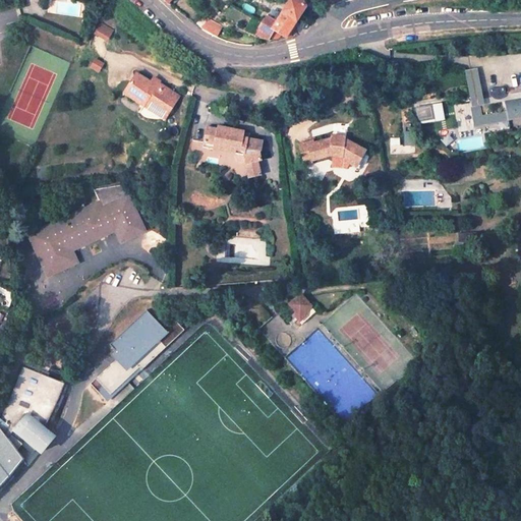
[(291,0),(283,12),(295,19),(304,6),(304,0),(291,0)]
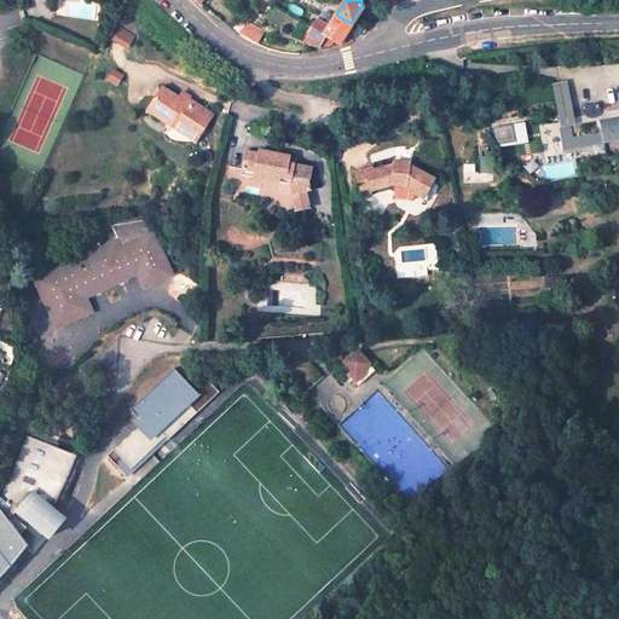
[(316,33),(311,44),(322,48),(328,38),(340,40),(351,23),(336,15),(327,28),(325,29),(320,27),(319,29),(317,29),(316,33)]
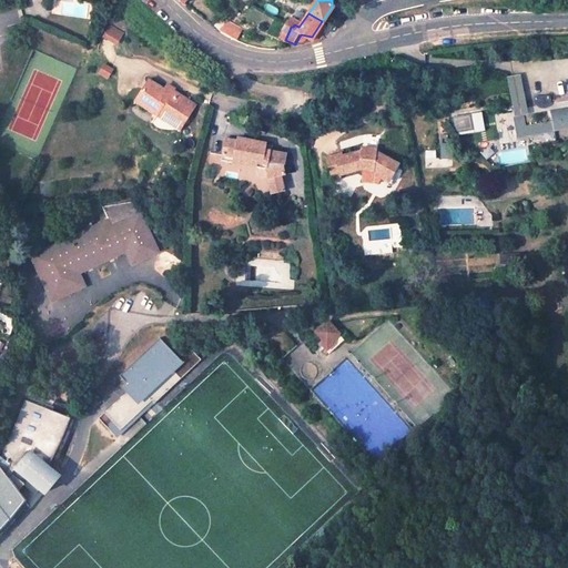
[(104,36),(118,44),(124,32),(111,24),(104,36)]
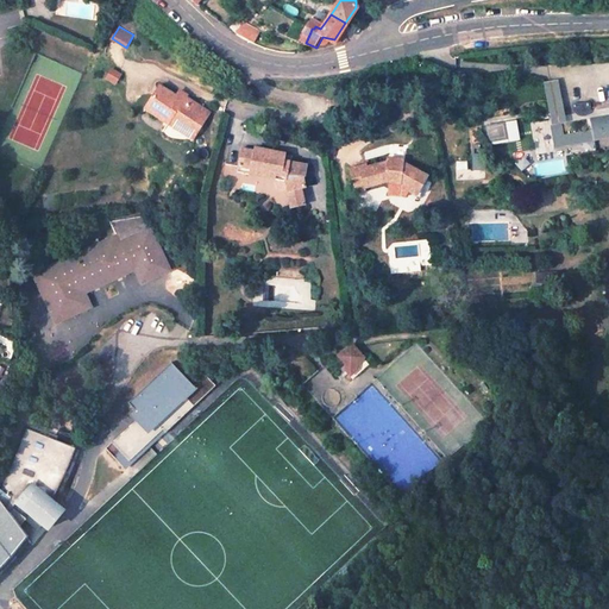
[(161,82),(146,102),(168,118),(169,115),(195,132),(211,110),(180,89),(177,93),(161,82)]
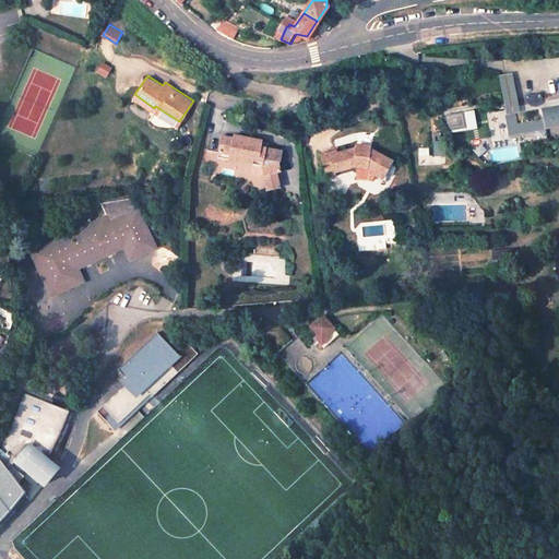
[(558,121),(558,92),(512,100),(516,129),(558,121)]
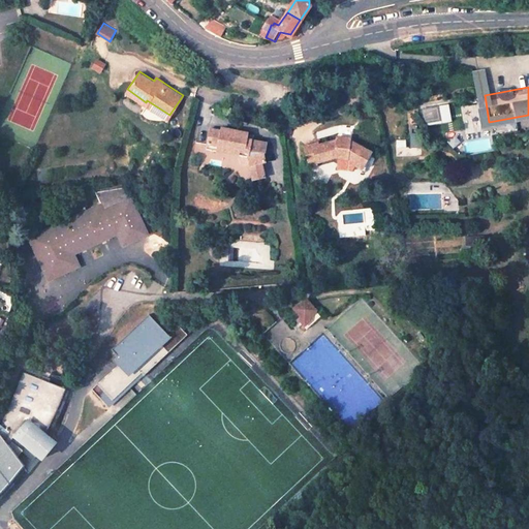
[(445,116),(443,103),(429,105),(431,119),(445,116)]
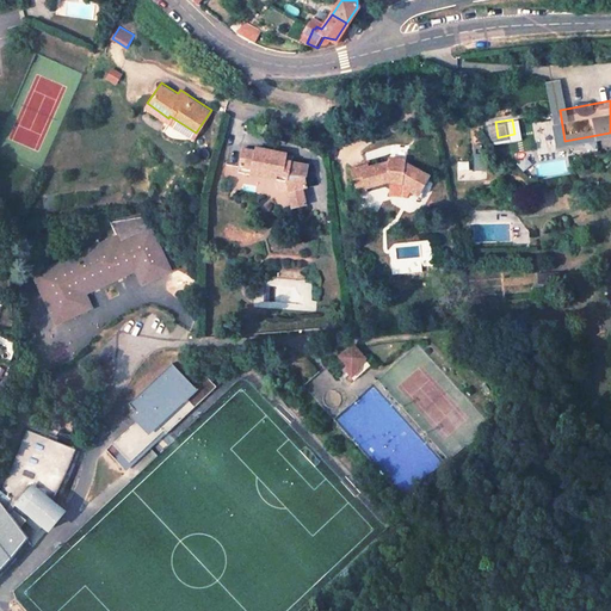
[(241,148),(235,168),(248,171),(247,176),(282,184),(289,209),(306,207),(301,191),(306,190),(306,180),(308,165),(285,159),(287,154),(253,148),(253,150),(241,148)]
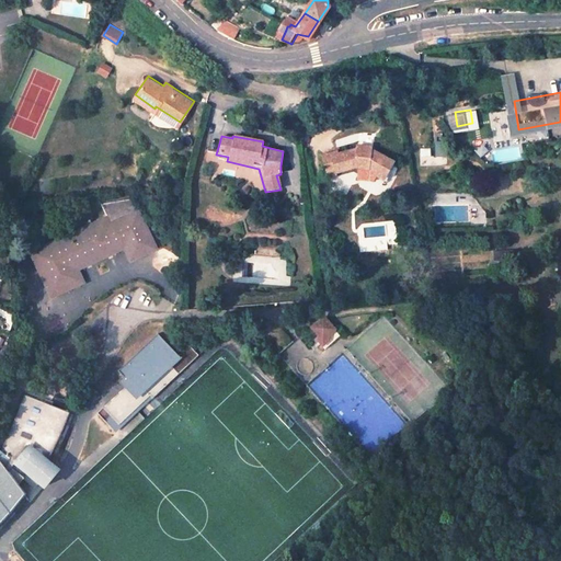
[(321,155),(325,175),(352,169),(368,171),(382,181),(393,163),(370,150),(370,147),(355,146),(355,149),(336,155),(335,151),(321,155)]
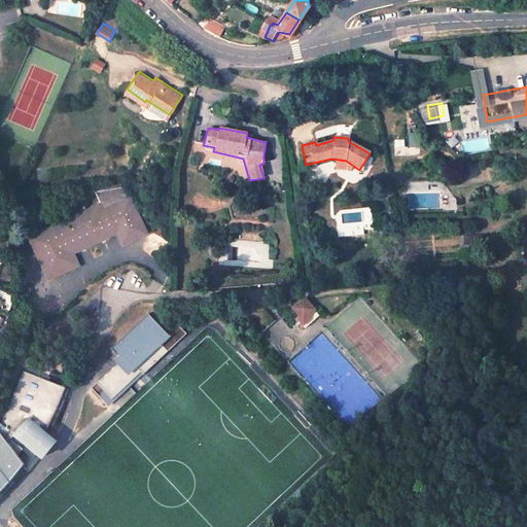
[(398,146),(398,153),(408,153),(408,147),(415,147),(414,138),(393,139),(393,146),(398,146)]
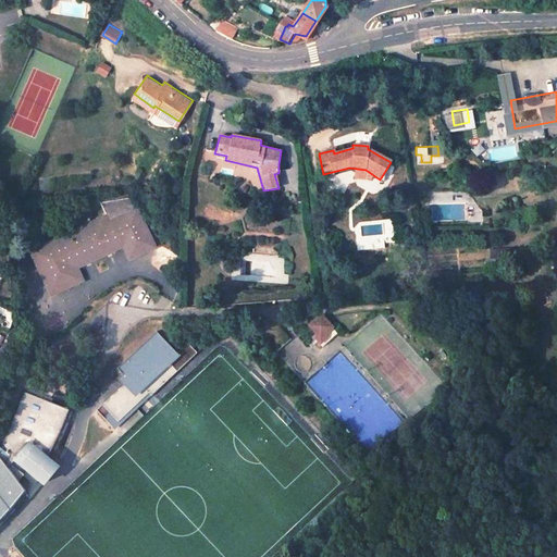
[(39,257),(56,291),(81,279),(75,265),(121,244),(116,235),(124,232),(135,254),(157,244),(137,203),(132,192),(99,196),(106,210),(26,248),(32,260),(39,257)]
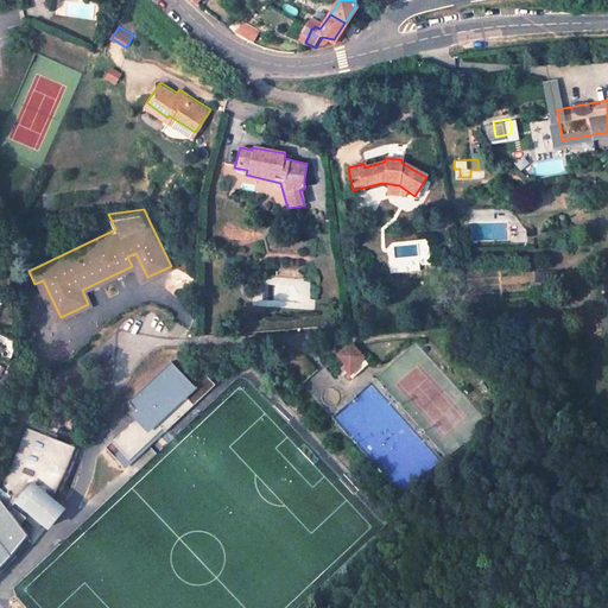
[(132,266),(139,282),(147,277),(135,253),(127,257),(132,266)]
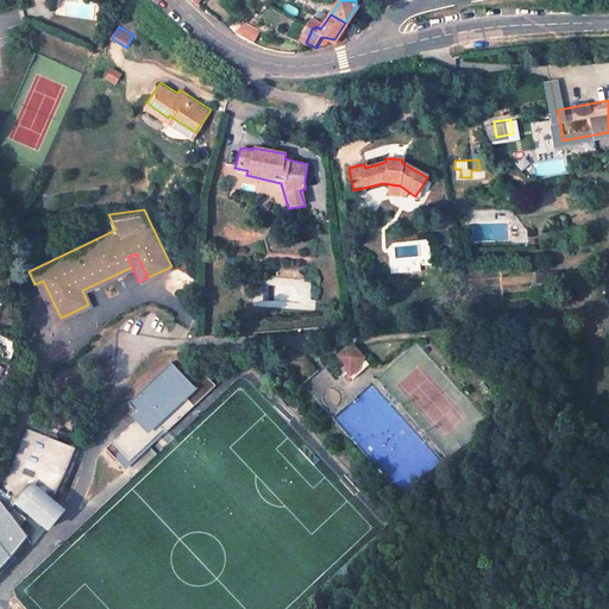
[(35,284),(51,322),(61,318),(43,281),(35,284)]
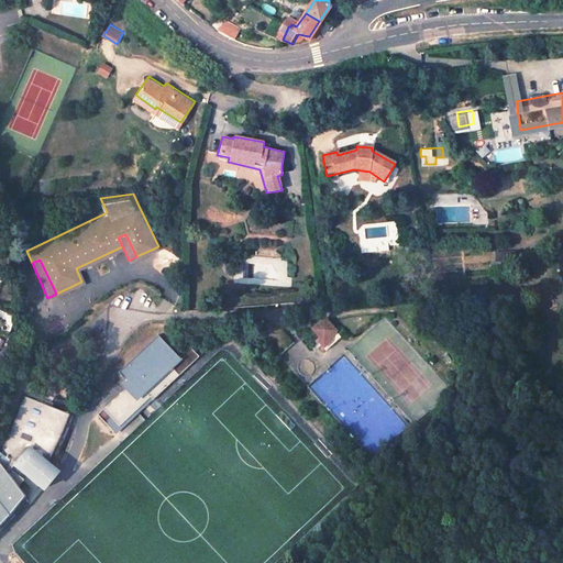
[(340,335),(324,318),(310,328),(318,337),(318,340),(317,341),(324,349),(340,335)]
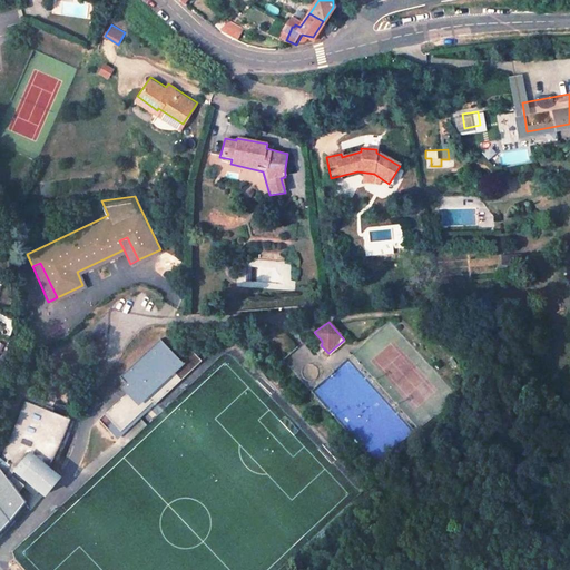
[(154,403),(200,359),(190,349),(179,359),(158,336),(118,374),(129,386),(97,418),(105,426),(110,421),(119,430),(151,400),(154,403)]
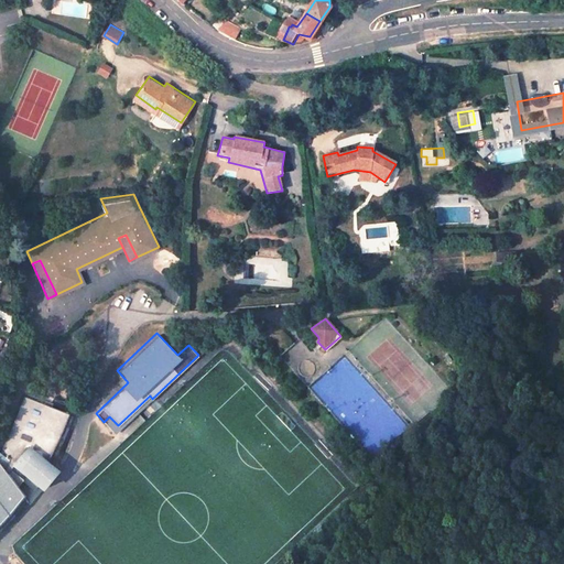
[(22,479),(33,489),(38,485),(42,488),(56,472),(49,465),(52,461),(54,456),(56,451),(60,446),(62,441),(64,436),(66,431),(67,426),(72,415),(62,411),(22,394),(0,451),(0,505),(9,516),(11,516),(12,516),(13,516),(14,514),(26,499),(17,487),(22,479)]
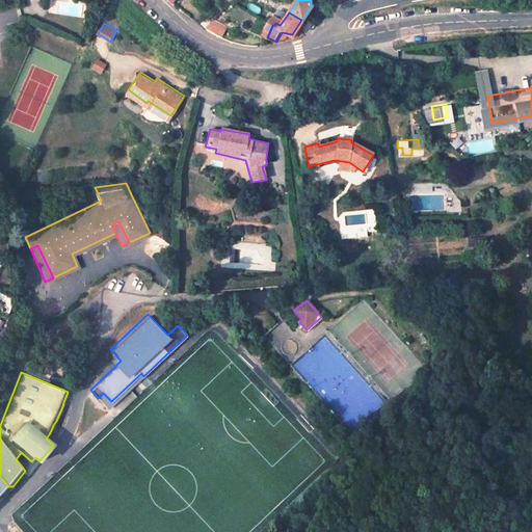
[(58,388),(68,392),(71,383),(60,380),(58,388)]
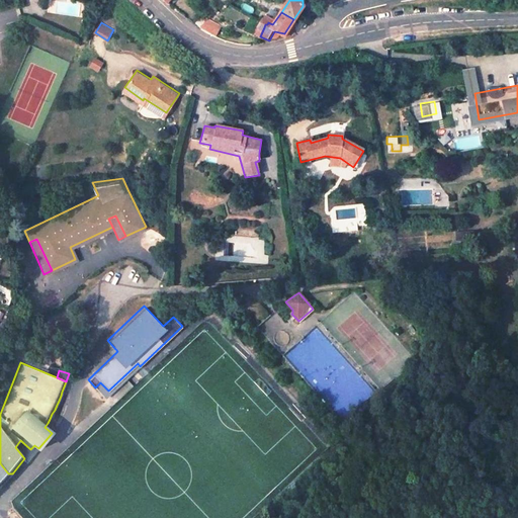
[(0,482),(5,479),(10,473),(8,473),(0,463),(0,482)]
